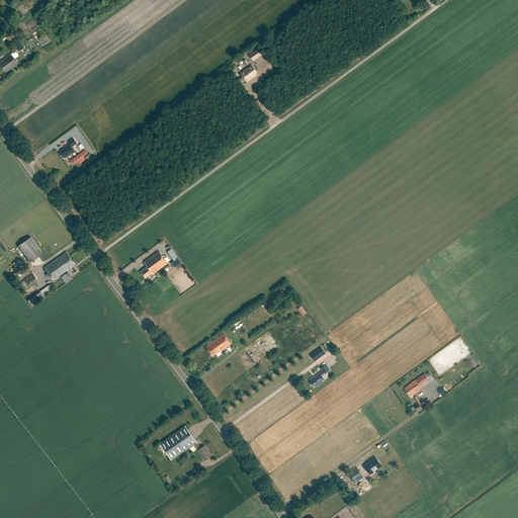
[(24,49),(17,37),(12,41),(19,52),(24,49)]
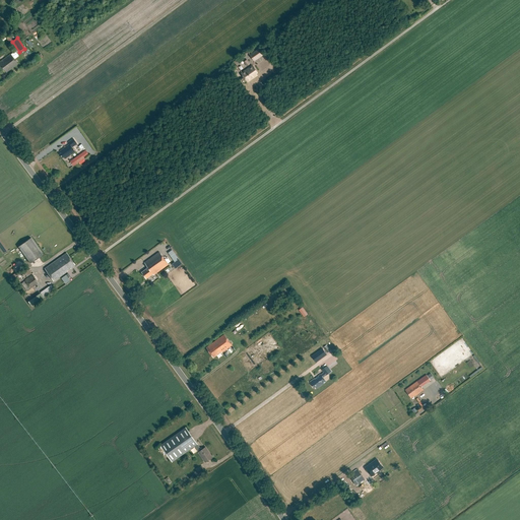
[(263,56),(258,49),(250,55),(254,62),(263,56)]
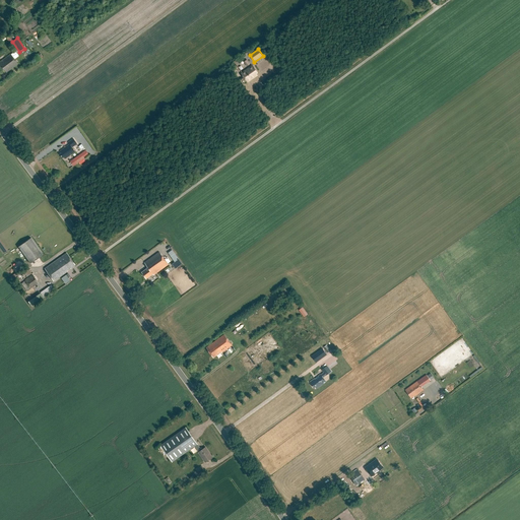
[(11,54),(0,62),(0,67),(3,71),(4,70),(6,72),(18,64),(11,54)]
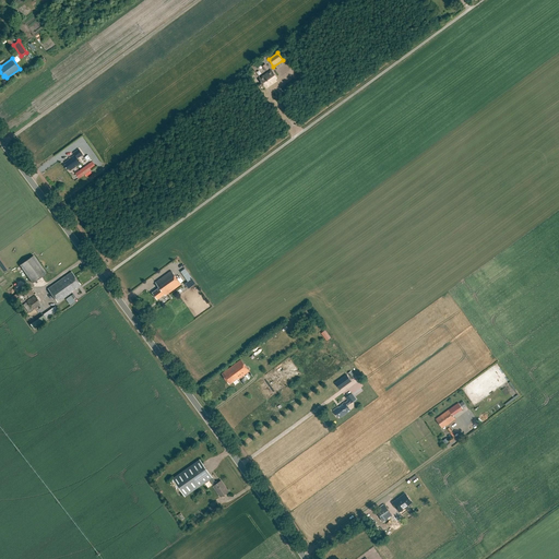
[(276,78),(271,71),(260,79),(265,87),(276,81),(275,79),(276,78)]
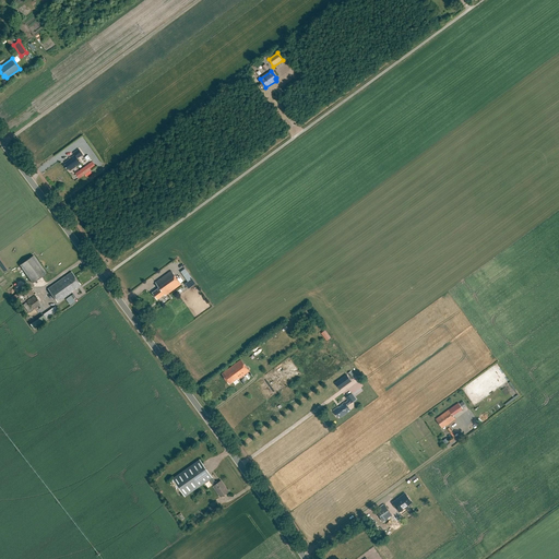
[(64,165),(67,169),(69,168),(70,170),(81,163),(78,158),(83,154),(79,150),(73,153),(75,155),(64,163),(66,164),(64,165)]
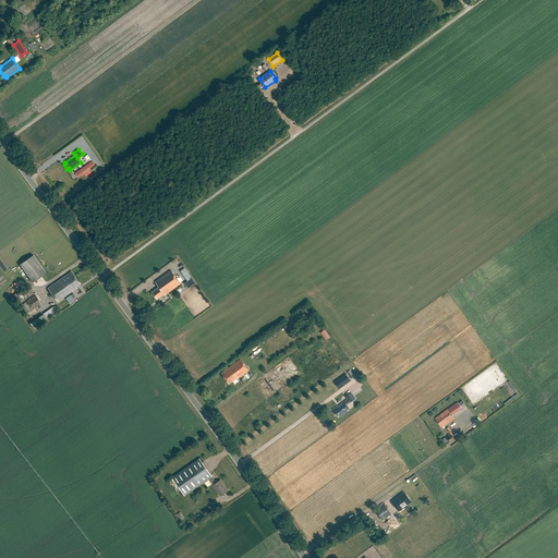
[(92,169),(88,165),(79,171),(82,176),(92,169)]
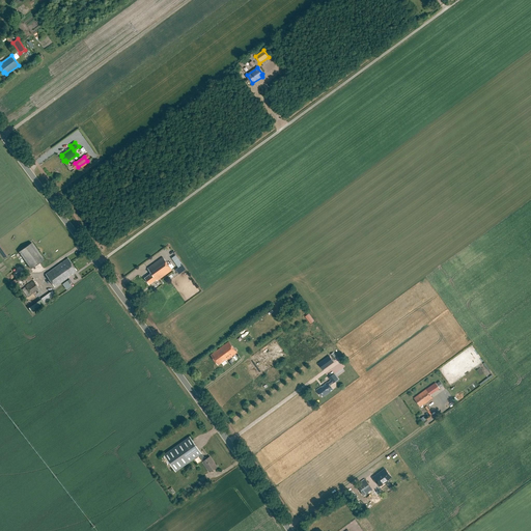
[(19,252),(31,270),(44,260),(32,243),(19,252)]
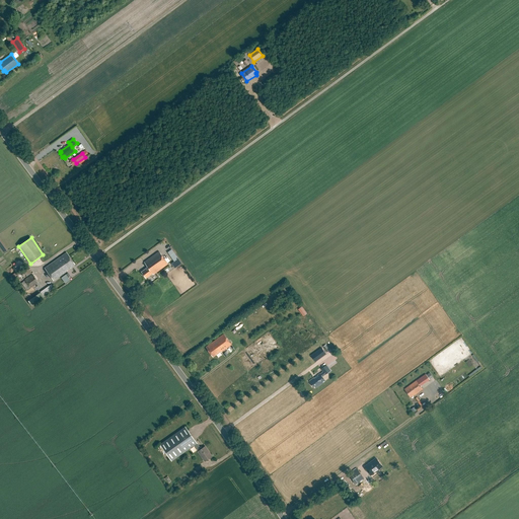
[(148,267),(141,272),(146,278),(152,274),(153,275),(168,264),(159,251),(144,263),(148,267)]
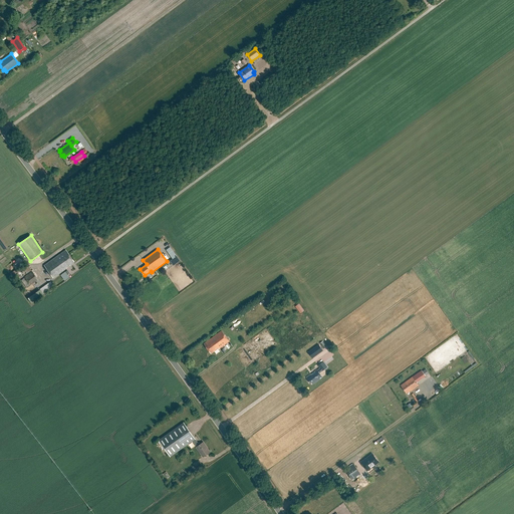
[(44,266),(53,278),(67,268),(66,268),(70,265),(69,265),(74,262),(65,250),(44,266)]
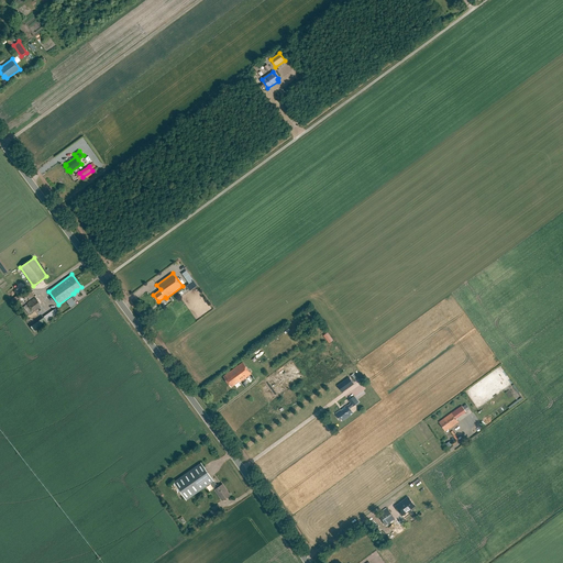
[(42,307),(34,297),(26,304),(26,305),(23,307),(30,316),(33,312),(42,307)]
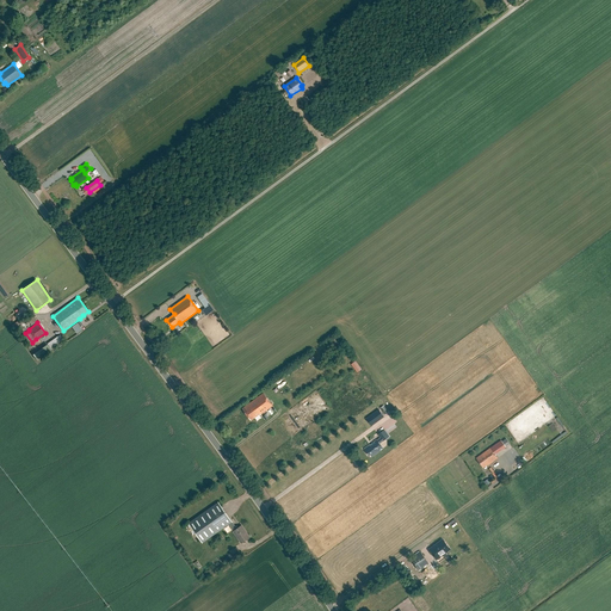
[(351,364),(357,372),(362,370),(356,360),(351,364)]
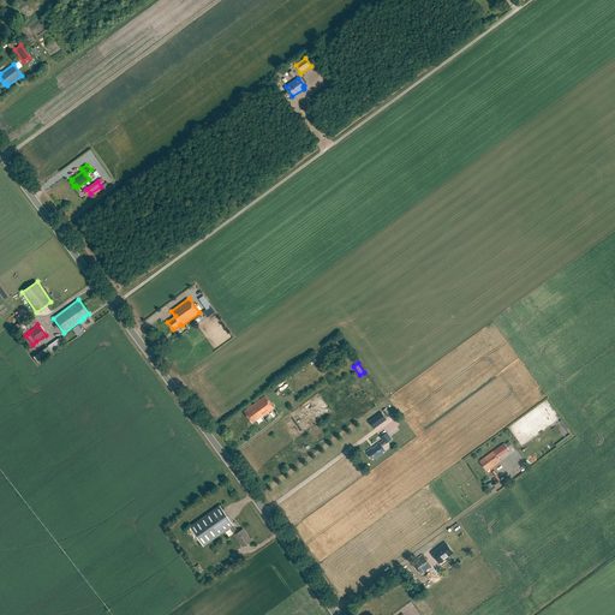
[(275,408),(266,395),(244,411),(252,423),(262,417),(275,408)]
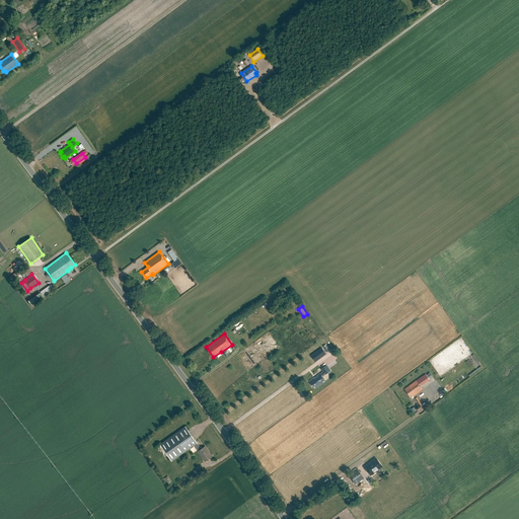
[(322,348),(314,354),(318,360),(326,354),(322,348)]
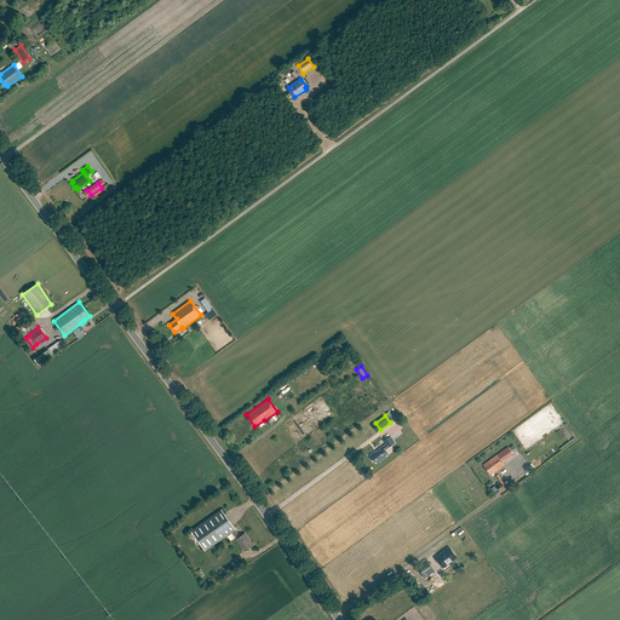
[(382,446),(369,455),(374,461),(375,460),(378,463),(383,460),(383,459),(389,455),(385,451),(395,443),(390,436),(384,441),(385,445),(383,446),(382,446)]
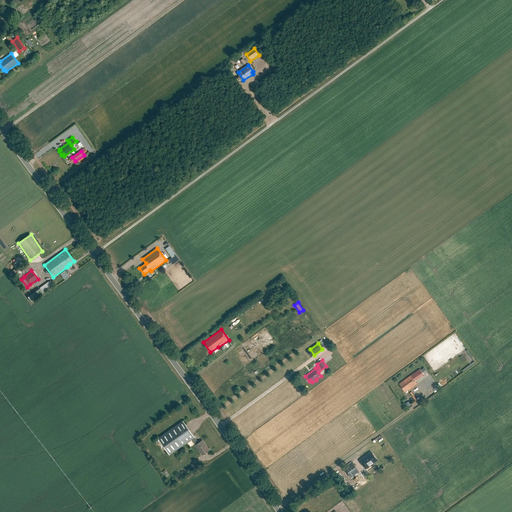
[(410,375),(399,384),(405,392),(409,389),(417,384),(415,381),(424,374),(420,369),(410,375)]
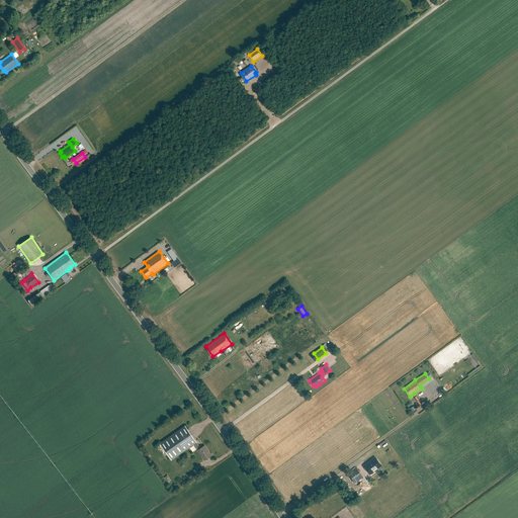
[(211,454),(205,445),(200,447),(185,426),(160,443),(171,460),(194,445),(204,460),(211,454)]
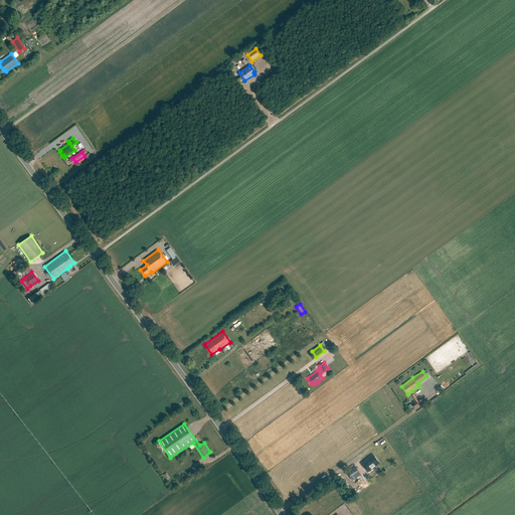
[(387,447),(386,449),(383,445),(380,448),(383,451),(379,454),(381,457),(389,450),(387,447)]
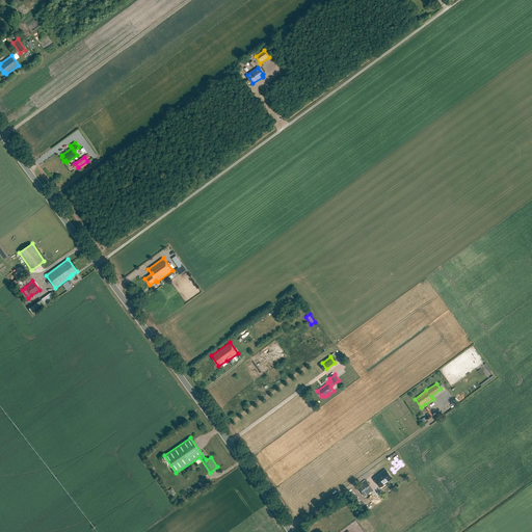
[(374,478),(379,485),(386,481),(387,482),(393,478),(387,471),(386,472),(383,470),(378,474),(378,475),(374,478)]
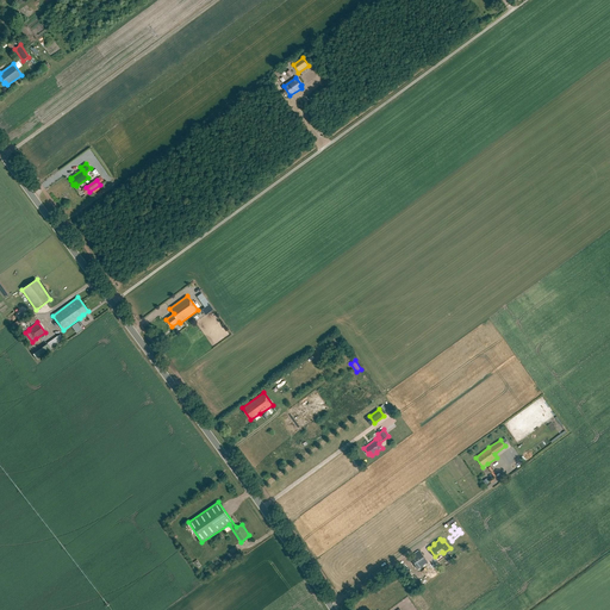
[(417,570),(428,562),(419,549),(409,556),(417,570)]
